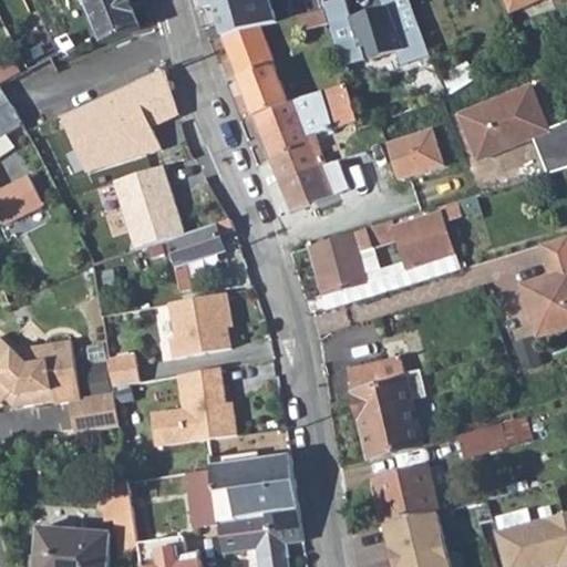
[(142,28),(130,0),(86,0),(105,43),(142,28)]
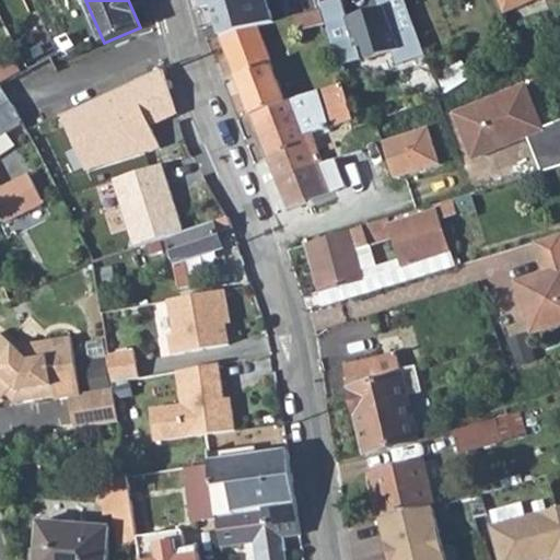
[(194,0),(197,11),(210,8),(222,36),(257,26),(275,20),(269,0),(194,0)]
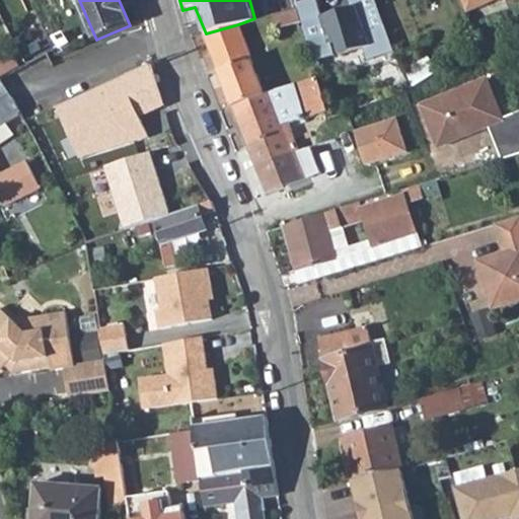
[(285,3),(287,10),(298,8),(298,4),(296,0),(285,3)]
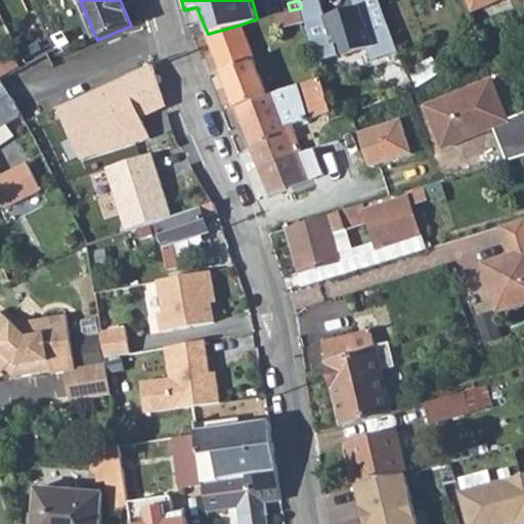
[(322,0),(314,0),(301,4),(318,58),(370,42),(376,56),(395,50),(378,0),(350,0),(352,5),(326,13),(322,0)]
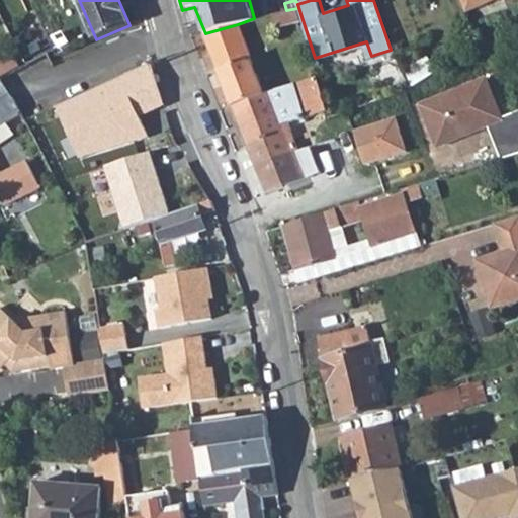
[(476,0),(459,0),(465,14),(480,8),(476,0)]
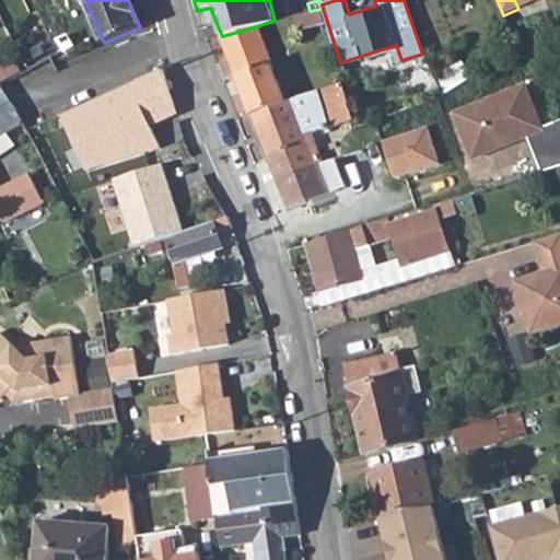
[(548,33),(544,22),(527,30),(532,39),(548,33)]
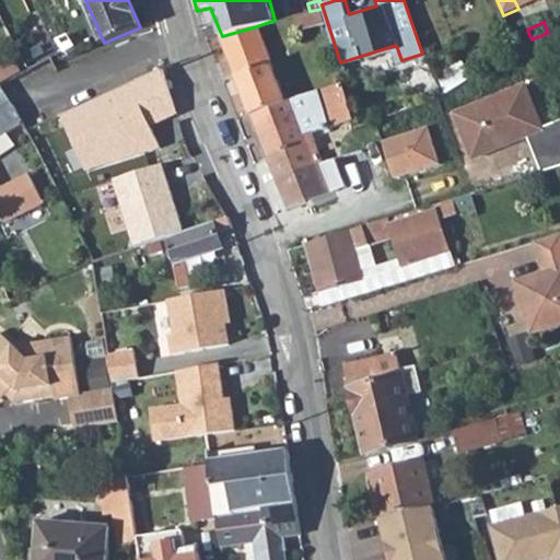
[(286,104),(257,26),(222,36),(253,116),(286,104)]
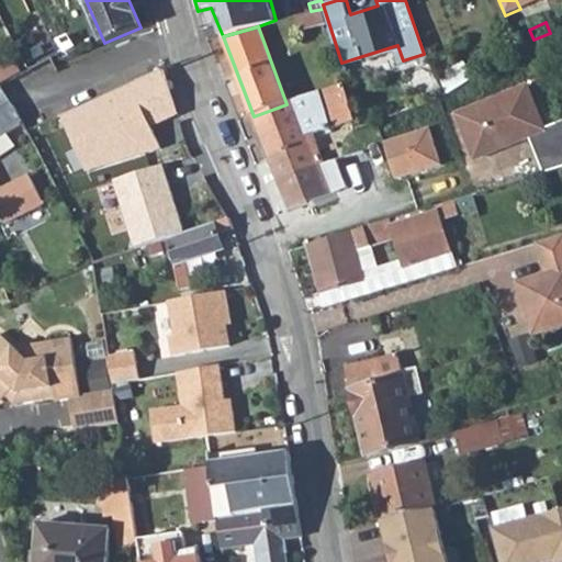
[(10,55),(0,60),(0,85),(20,74),(10,55)]
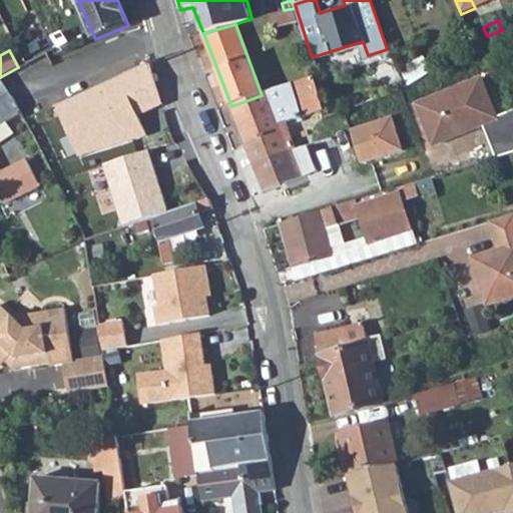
[(421,55),(397,70),(399,74),(404,88),(435,67),(428,56),(424,60),(421,55)]
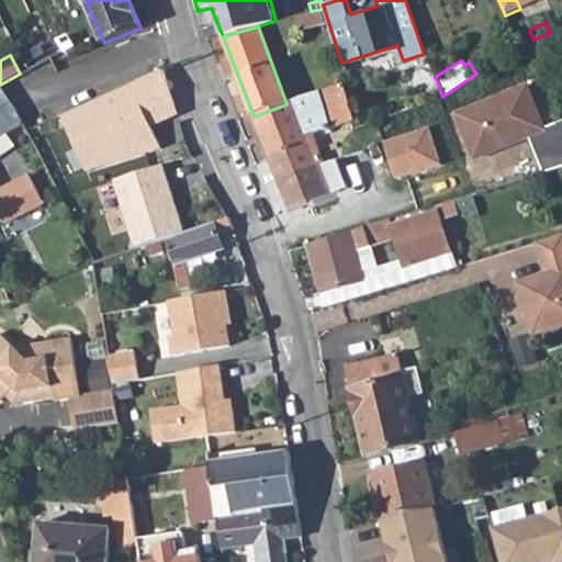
[(154,127),(179,115),(164,68),(133,82),(154,127)]
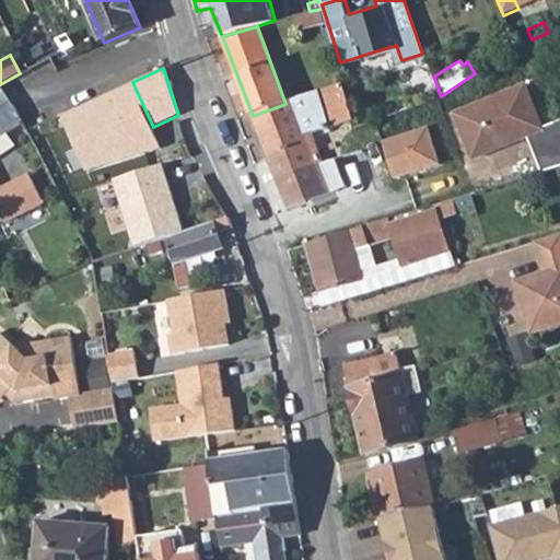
[(403,94),(408,108),(441,96),(435,81),(403,94)]
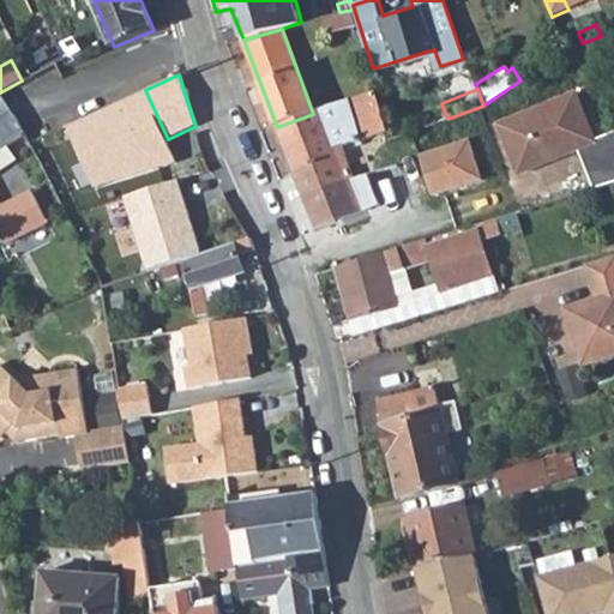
[(168,139),(145,90),(65,127),(95,190),(176,164),(168,139)]
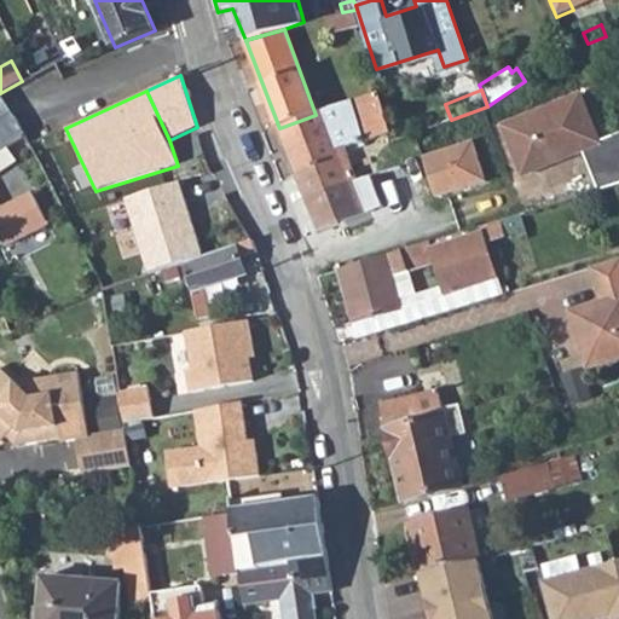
[(365,142),(391,132),(377,91),(352,100),(365,140),(365,142)]
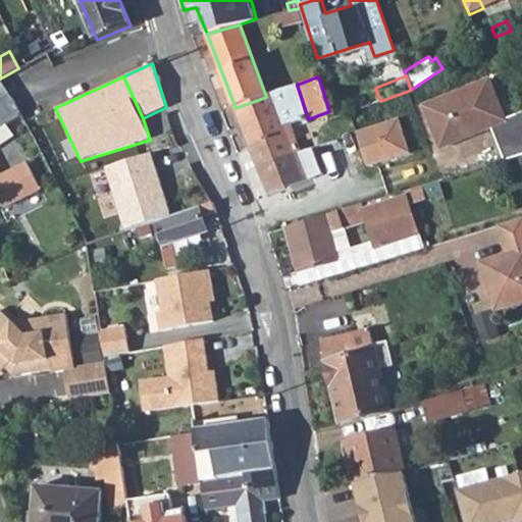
[(0,131),(22,116),(21,115),(13,101),(0,79),(0,131)]
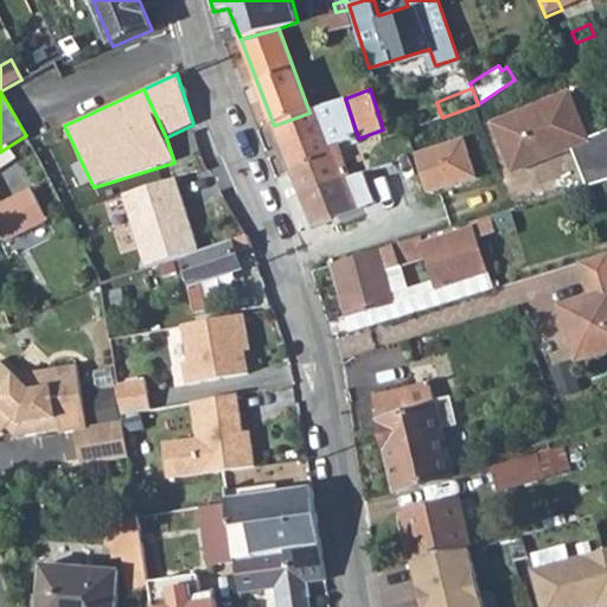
[(339,145),(358,138),(345,98),(315,110),(330,148),(339,145)]
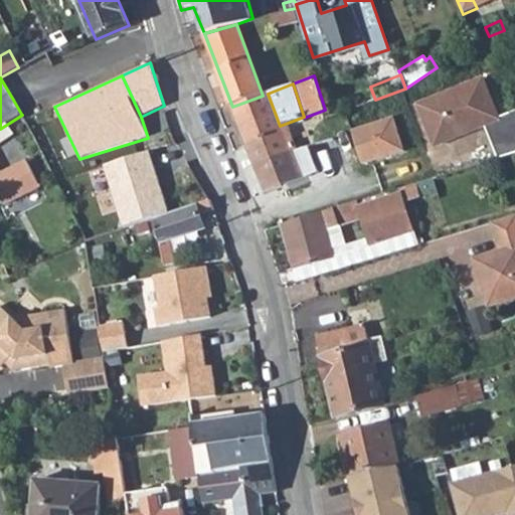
[(280,126),(268,94),(263,96),(232,107),(266,192),(307,177),(288,123),(280,126)]
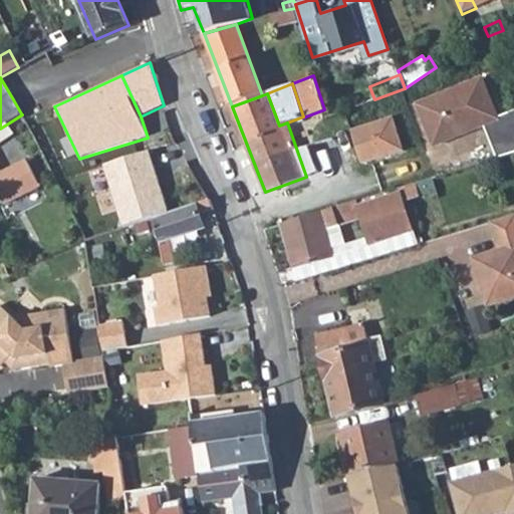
[(513,110),(484,123),(497,159),(513,153),(513,110)]
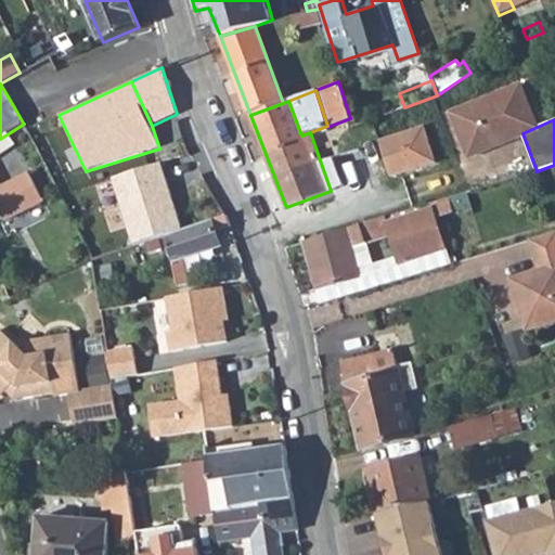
[(429,125),(384,134),(391,172),(438,164),(429,125)]
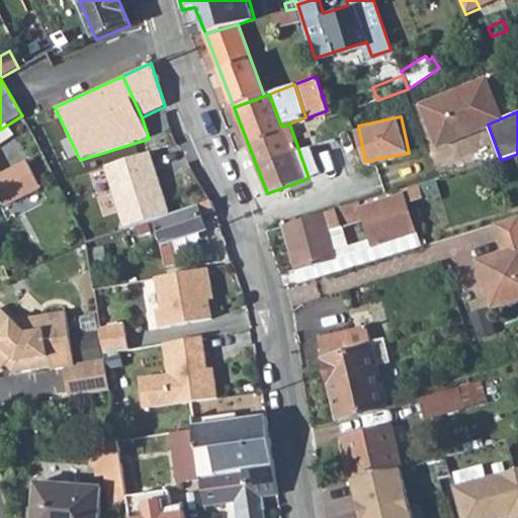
[(151,154),(104,168),(123,229),(154,219),(169,214),(151,154)]
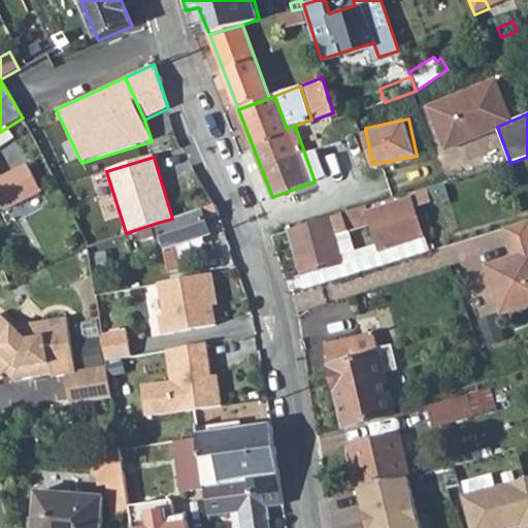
[(29,165),(0,178),(0,198),(5,208),(41,191),(29,165)]
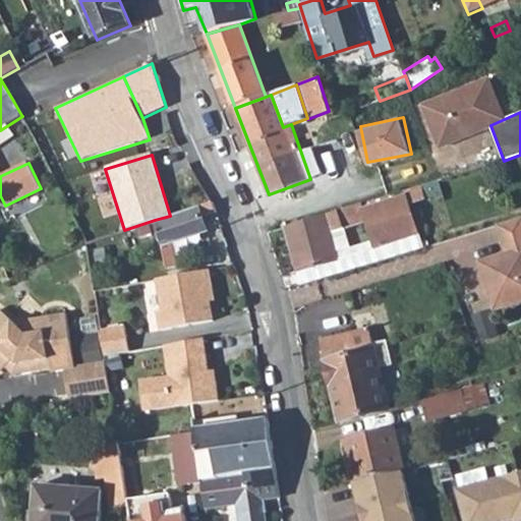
[(424,198),(421,186),(361,205),(362,209),(405,195),(407,204),(424,198)]
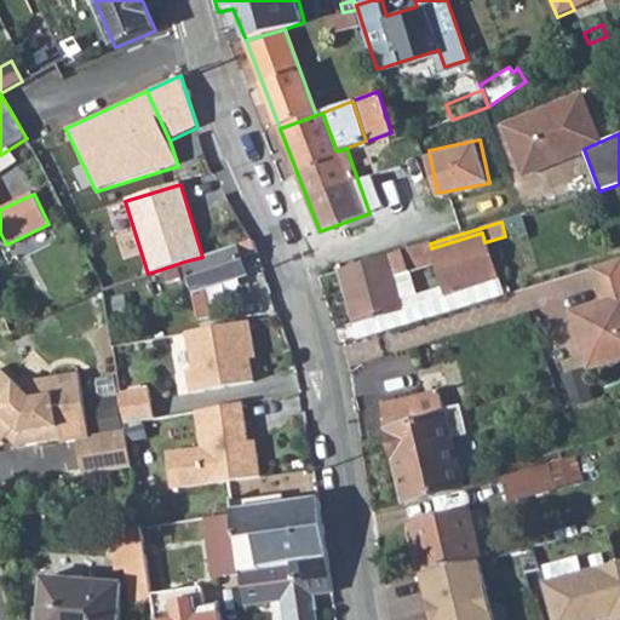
[(482,233),(431,248),(435,262),(443,294),(495,279),(484,242),(482,233)]
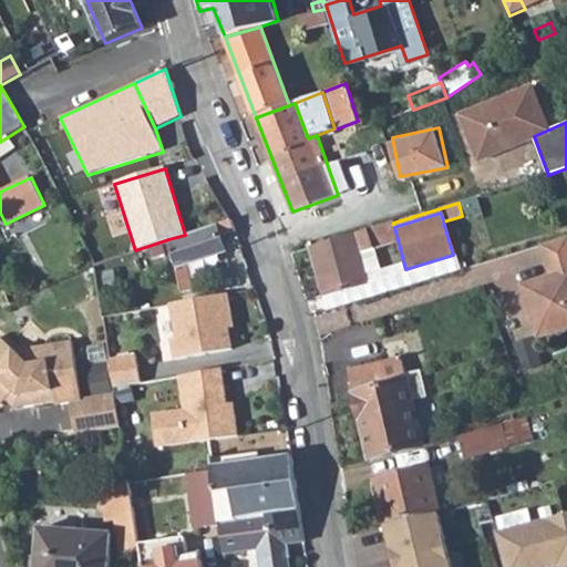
[(220,235),(235,230),(232,220),(185,235),(168,239),(169,241),(179,290),(194,288),(187,261),(226,251),(220,235)]
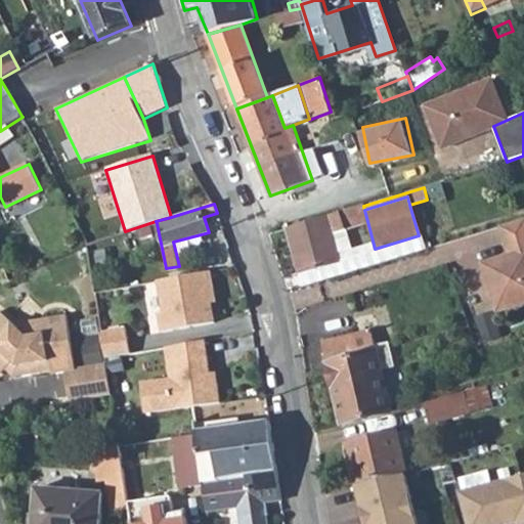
[(364,210),(363,206),(341,212),(345,228),(367,221),(364,210)]
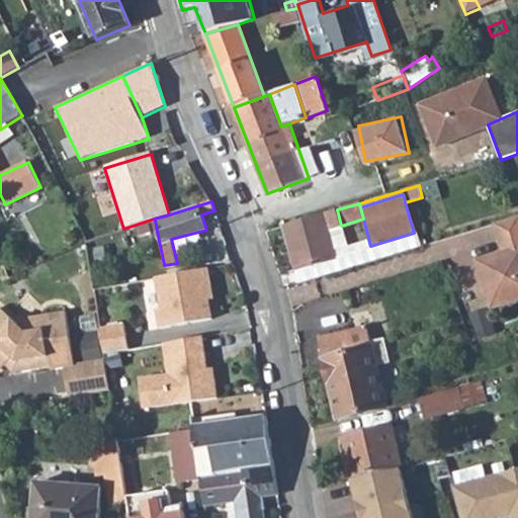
[(341,226),(337,209),(283,226),(295,270),(337,258),(337,257),(328,229),(341,226)]
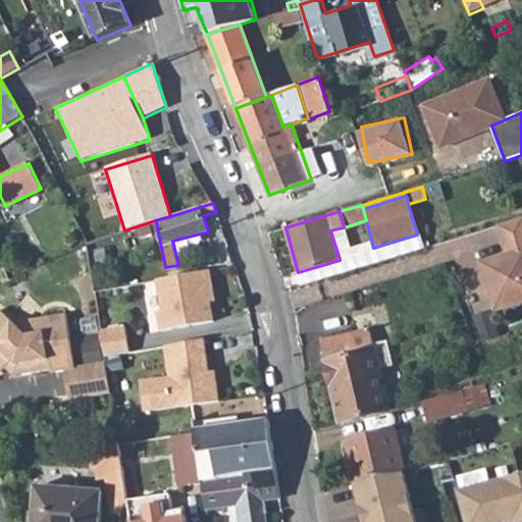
[(521,217),(507,222),(513,239),(521,236),(521,217)]
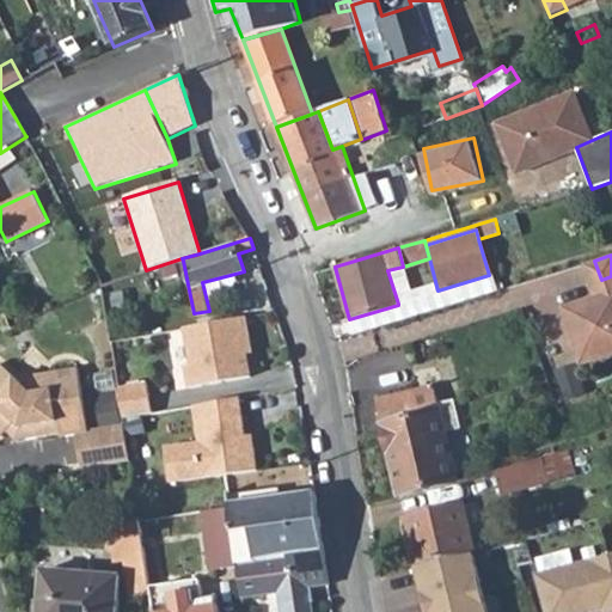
[(412,299),(403,267),(387,270),(398,304),(412,299)]
